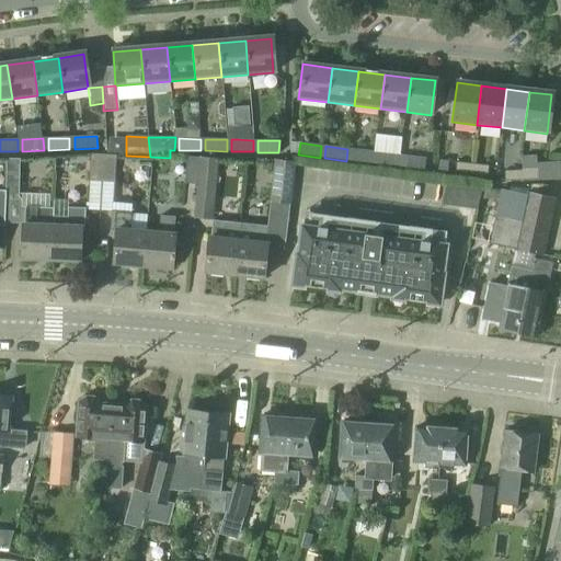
[(351,161),(371,164),(374,152),(352,150),(351,161)]
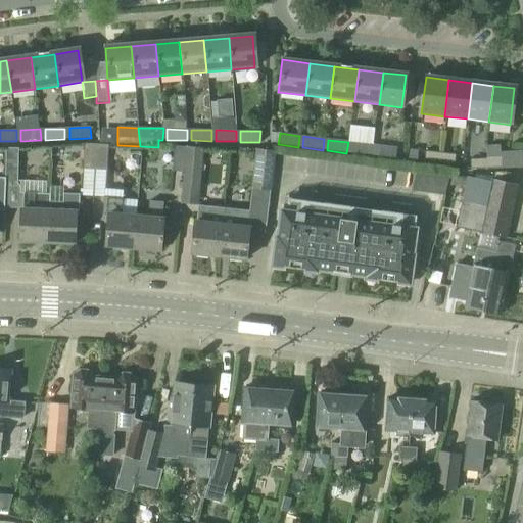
[(350,153),(371,156),(372,145),(352,142),(350,153)]
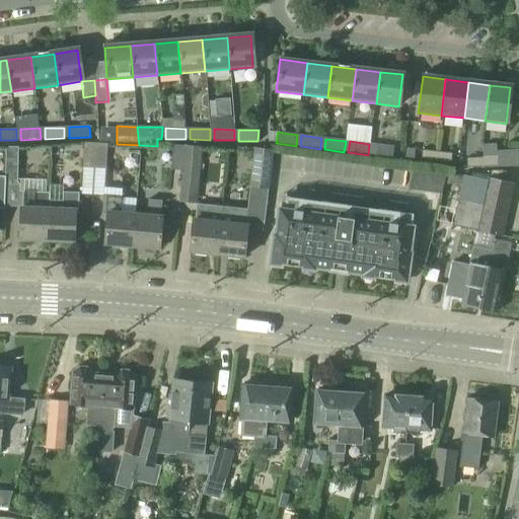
[(82,167),(93,168),(94,143),(83,143),(82,167)]
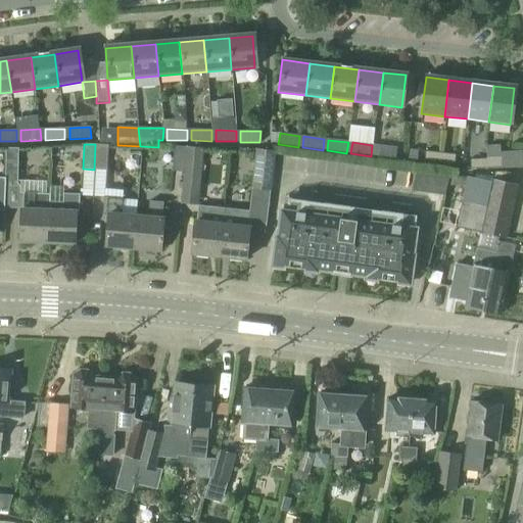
[(95,144),(94,170),(106,171),(108,145),(95,144)]
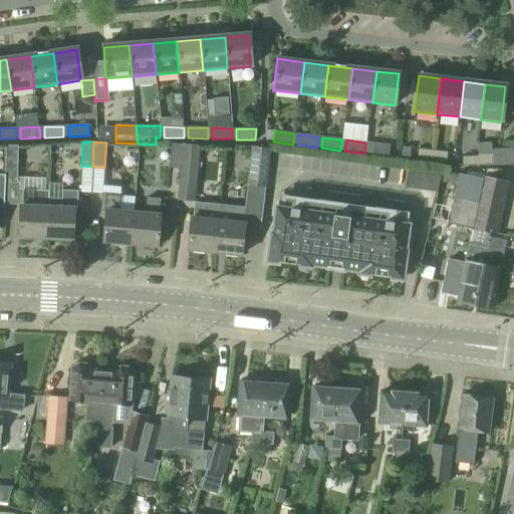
[(365,143),(364,154),(388,157),(389,146),(365,143)]
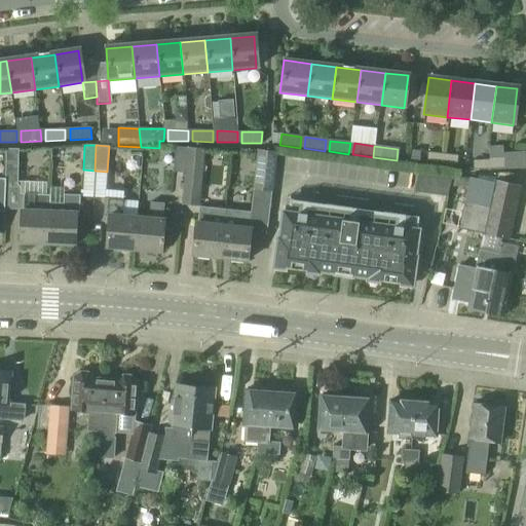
[(172,173),(183,175),(186,149),(175,148),(172,173)]
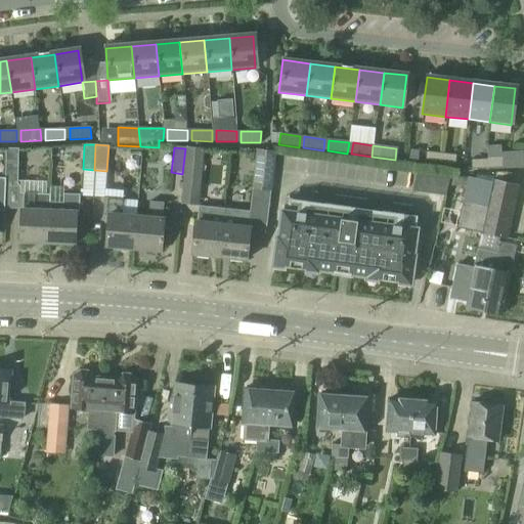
[(5,148),(4,182),(16,182),(17,149),(17,148),(5,148)]
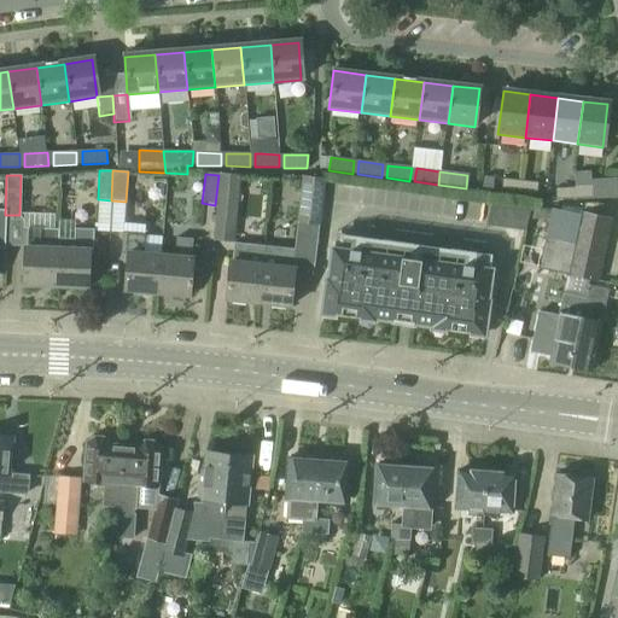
[(239,176),(219,175),(215,205),(215,215),(235,217),(239,176)]
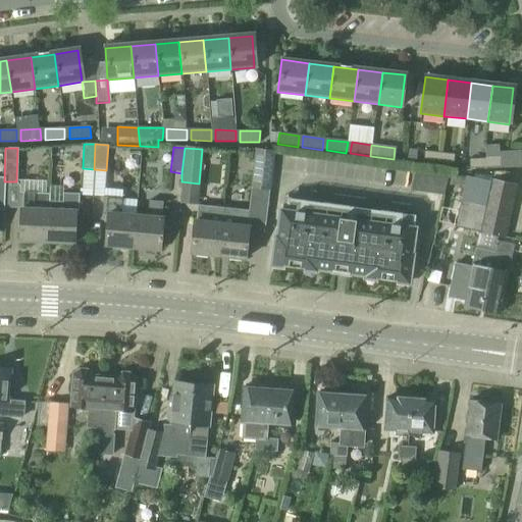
[(274,151),(255,151),(250,189),(269,191),(274,151)]
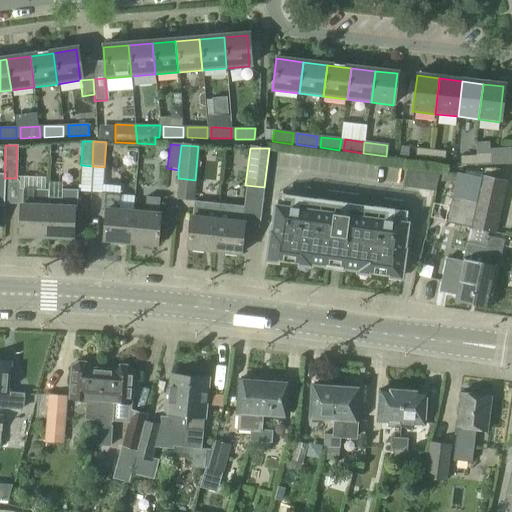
[(430,158),(431,150),(416,148),(415,157),(430,158)]
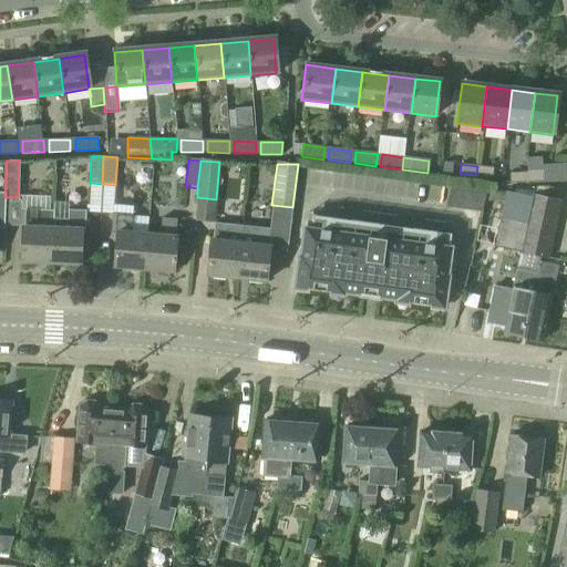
[(494,167),(477,166),(476,175),(493,177),(494,167)]
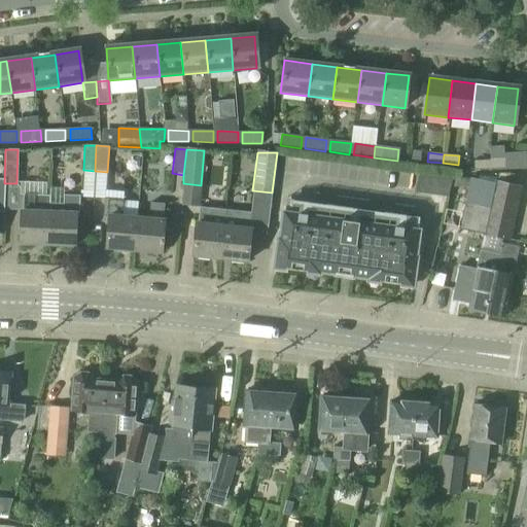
[(489,169),(504,169),(504,160),(489,161),(489,169)]
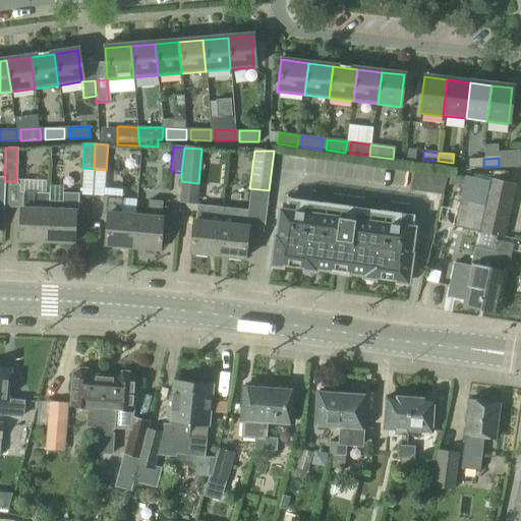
[(468,168),(483,167),(483,159),(467,159),(468,168)]
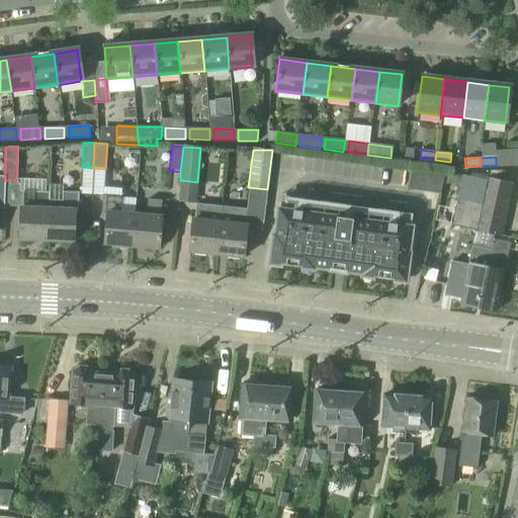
[(409,190),(439,194),(444,174),(412,170),(409,190)]
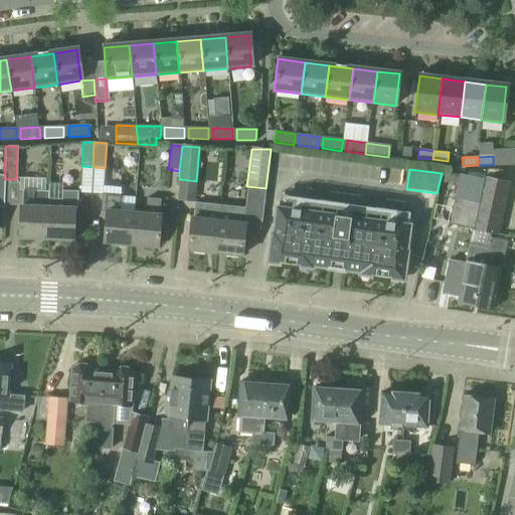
[(480,196),(504,202),(508,182),(485,177),(484,178),(461,173),(454,202),(478,208),(480,196)]
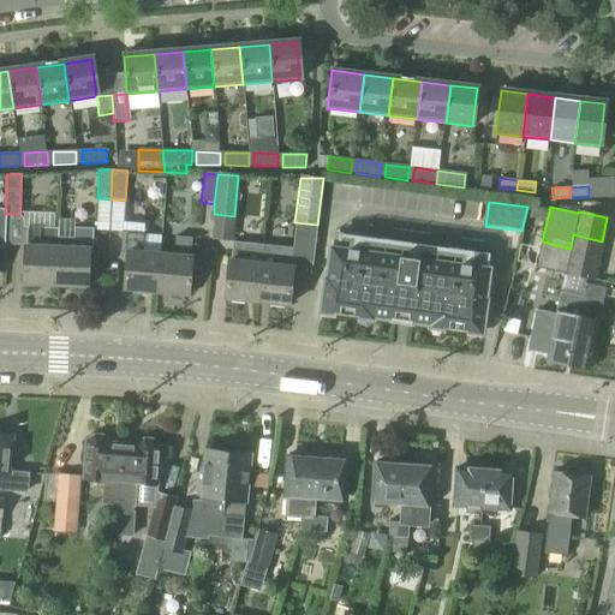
[(55,249),(57,240),(57,231),(25,230),(23,286),(54,287),(55,249)]
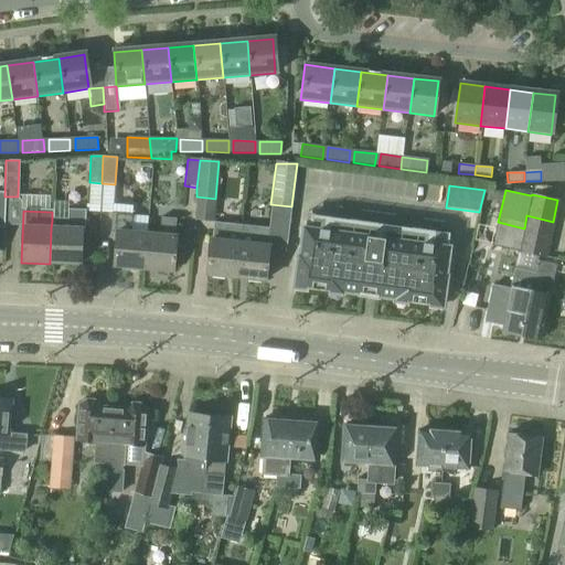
[(51,228),(50,264),(78,265),(81,232),(84,232),(85,211),(83,211),(83,212),(67,211),(67,221),(52,221),(51,228)]
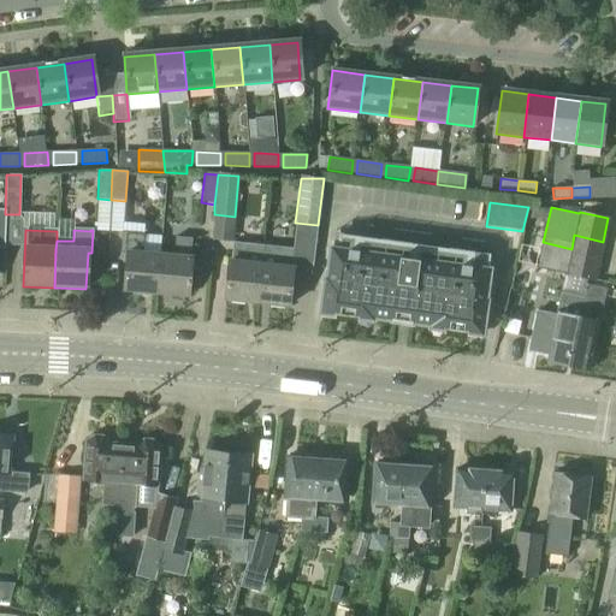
[(124,291),(155,294),(159,256),(142,254),(143,236),(120,234),(119,254),(126,255),(124,291)]
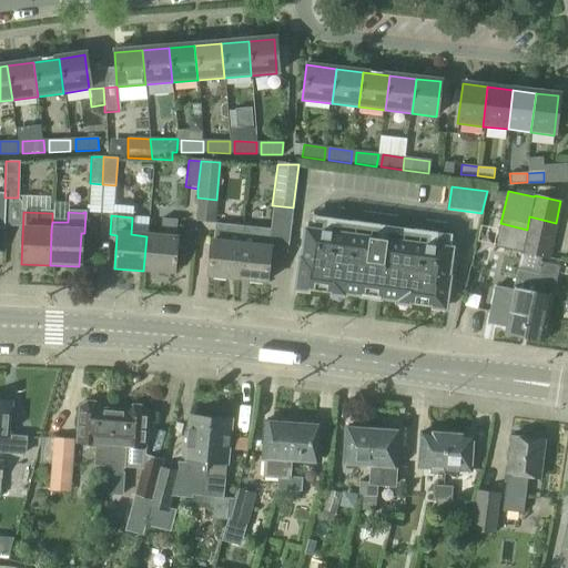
[(553,235),(556,223),(529,216),(527,230),(526,230),(553,235)]
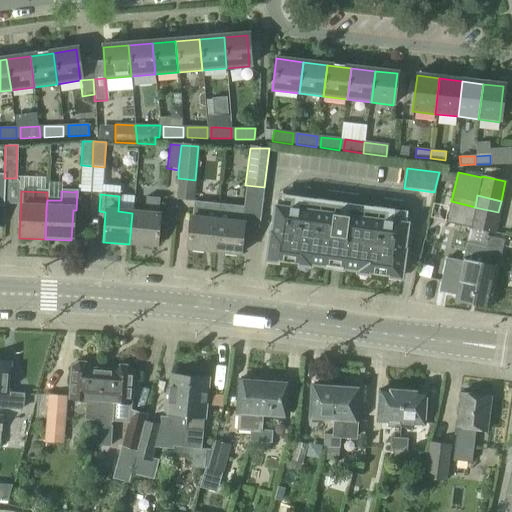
[(132,213),(129,244),(156,247),(159,215),(157,215),(158,200),(144,199),(143,214),(132,213)]
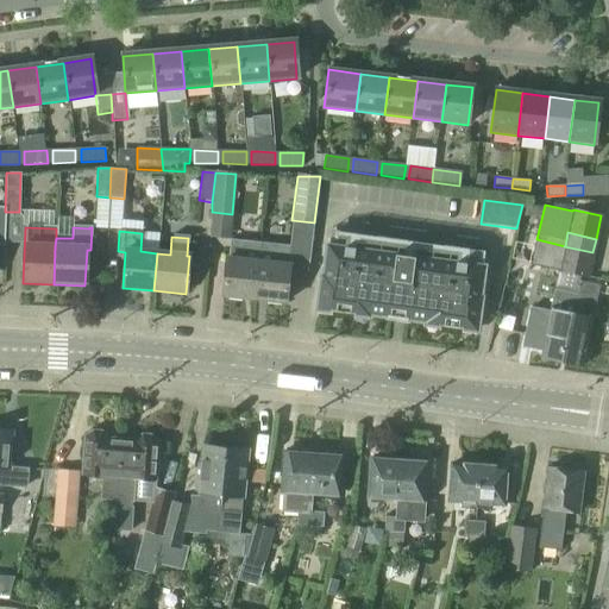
[(559,271),(562,259),(564,246),(565,246),(537,239),(531,264),(559,271)]
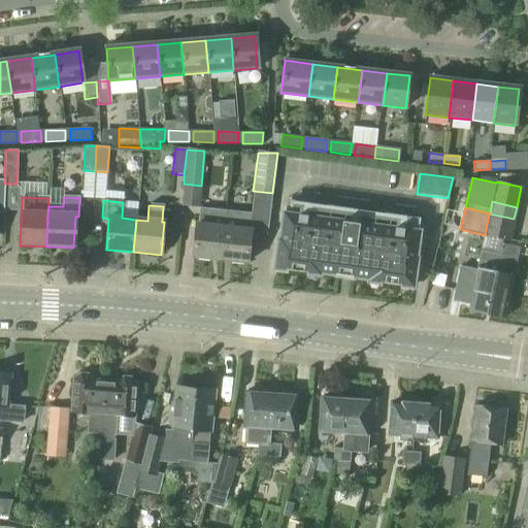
[(194,258),(220,261),(225,212),(199,209),(198,225),(194,258)]
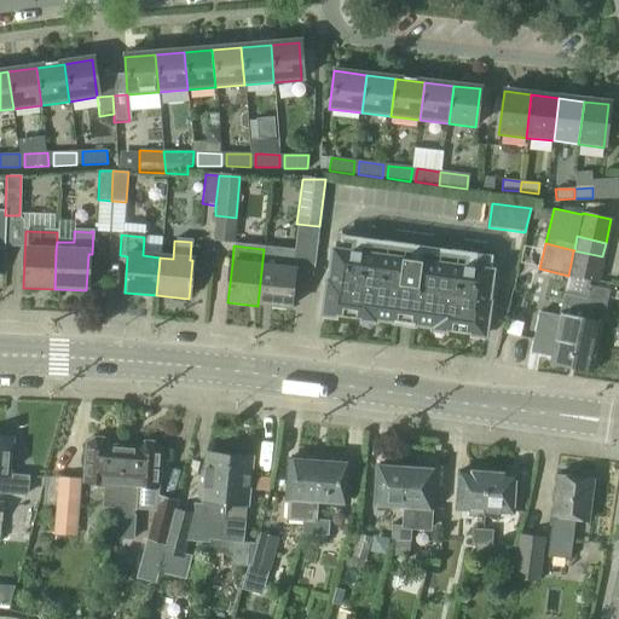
[(264,249),(258,306),(289,310),(294,271),(291,270),(294,253),(264,249)]
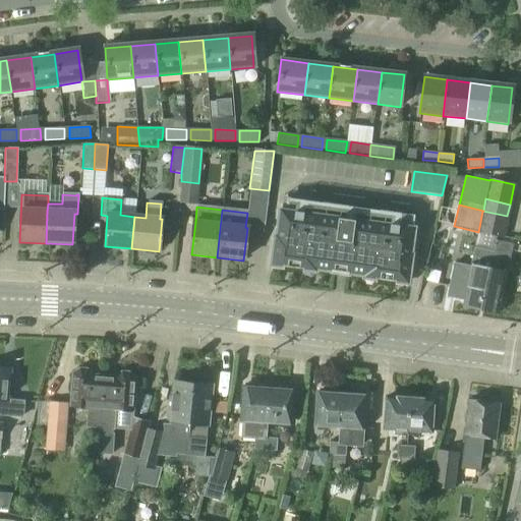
[(275,235),(272,258),(283,259),(282,267),(303,269),(304,258),(314,261),(313,271),(314,271),(314,269),(331,271),(348,274),(348,273),(363,275),(363,277),(364,277),(366,267),(377,269),(374,279),(396,282),(397,275),(408,276),(411,253),(410,253),(413,228),(279,210),(276,235),(275,235)]
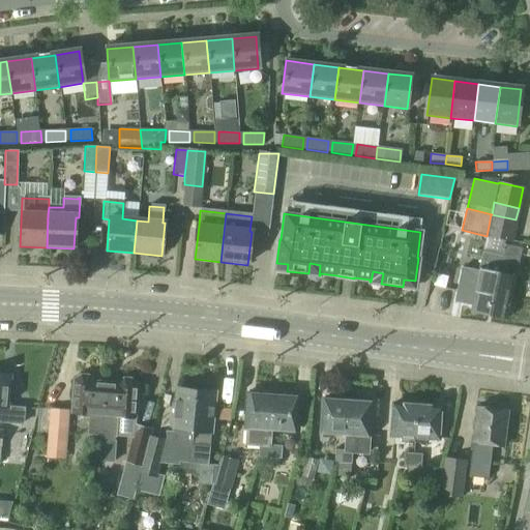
[(516,219),(491,214),(489,226),(513,231),(516,219)]
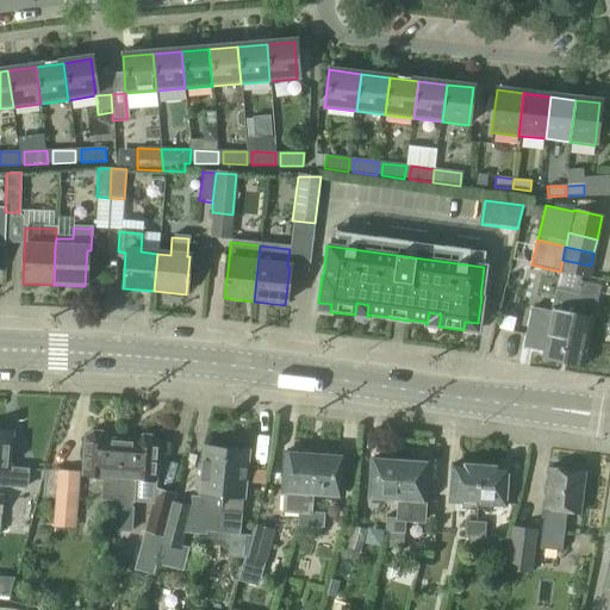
[(587,279),(591,266),(562,260),(560,272),(559,273),(587,279)]
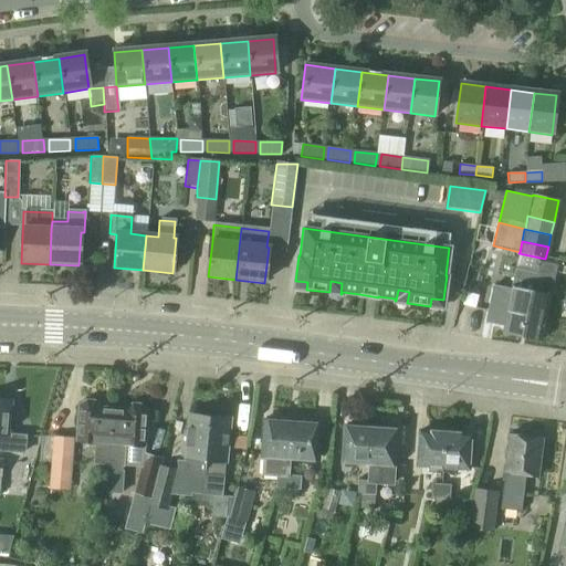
[(524,312),(520,335),(541,339),(542,337),(545,338),(548,324),(544,324),(549,299),(552,284),(555,268),(538,263),(535,275),(534,280),(533,280),(532,285),(522,283),(520,297),(528,300),(526,313),(524,312)]
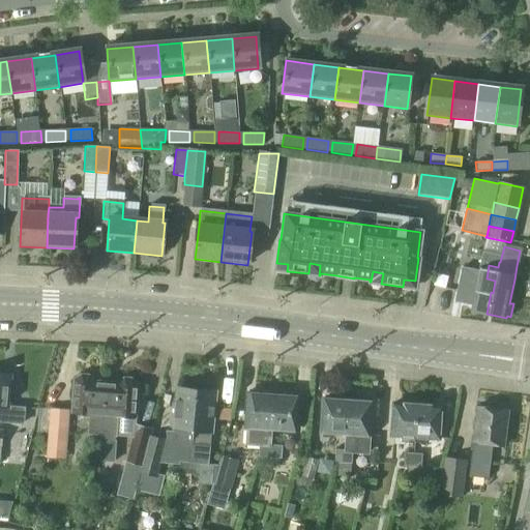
[(480,259),(470,311),(487,314),(491,292),(493,293),(495,281),(487,278),(489,265),(498,267),(499,262),(500,262),(501,258),(482,254),(481,259),(480,259)]
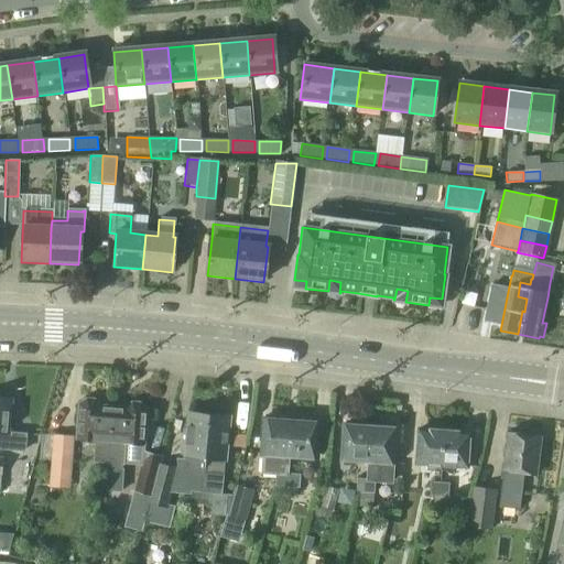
[(11,400),(0,398),(0,451),(24,453),(25,434),(8,433),(11,400)]
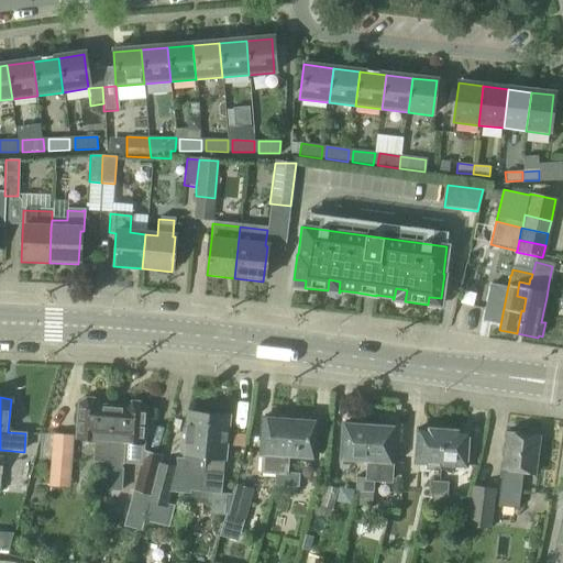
[(94,462),(108,463),(112,407),(99,406),(94,400),(86,400),(79,405),(77,438),(96,439),(94,462)]
